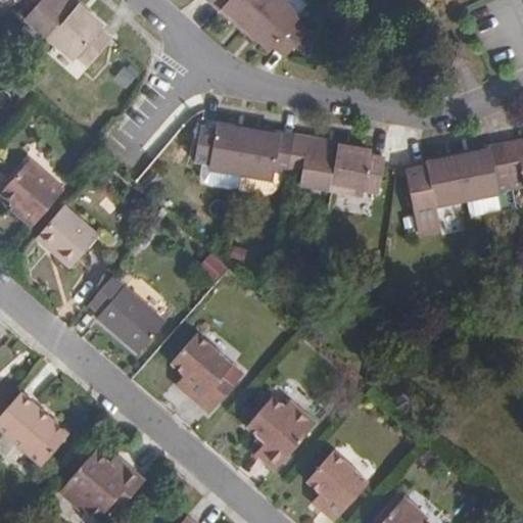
[(19,0),(36,13),(32,18),(78,57),(83,51),(95,62),(115,39),(103,28),(106,25),(77,0),(19,0)]
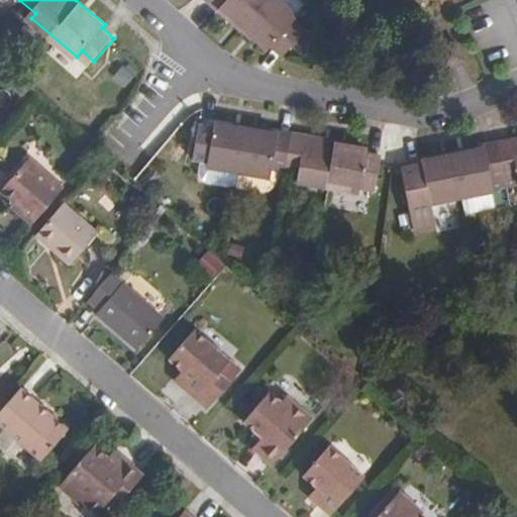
[(202,0),(222,17),(226,13),(273,53),(276,48),(286,58),(303,36),(294,28),(299,22),(273,0),(202,0)]
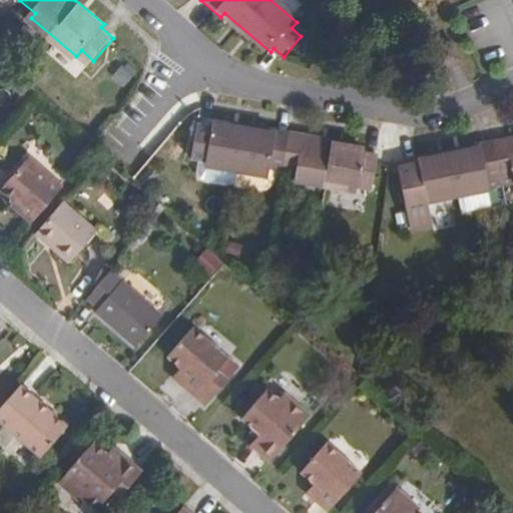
[(417,0),(427,8),(434,0),(417,0)]
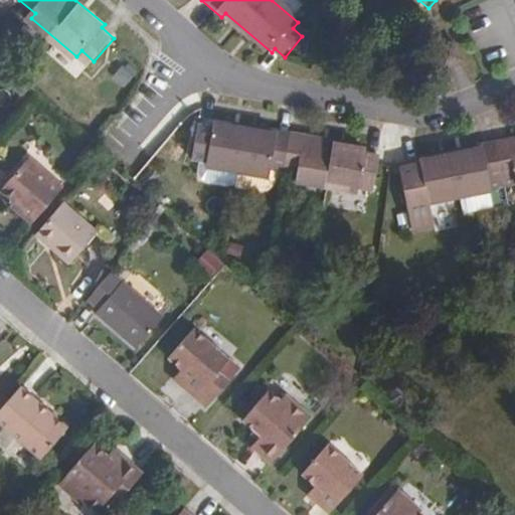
[(213,159),(272,173),(274,168),(305,175),(303,180),(363,194),(365,189),(379,193),(388,157),(374,154),(374,150),(314,136),(314,131),(285,124),(283,129),(224,114),(222,118),(207,115),(198,149),(214,153),(213,159)]
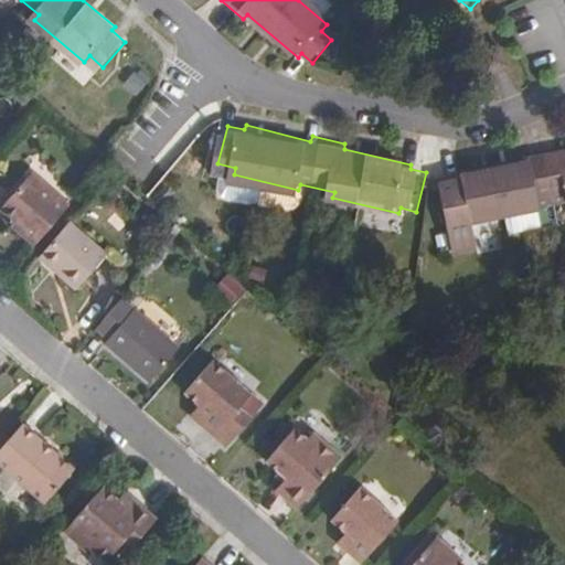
[(533,168),(464,178),(465,182),(449,183),(454,222),(470,221),(471,227),(540,219),(540,211),(564,208),(564,159),(532,162),(533,168)]
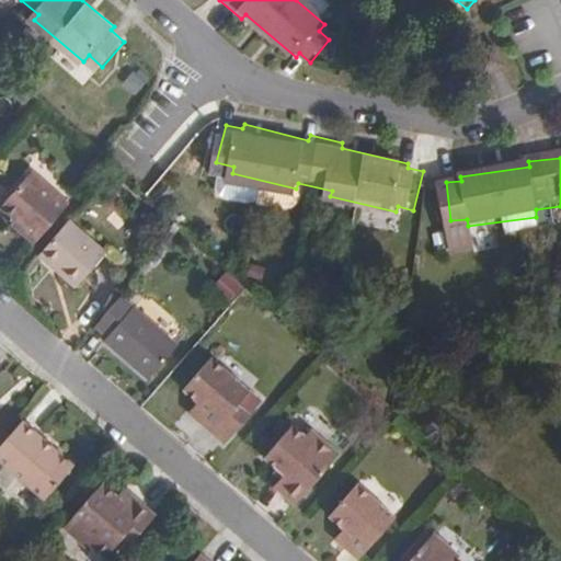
[(19,229),(35,243),(69,204),(33,173),(1,208),(22,226),(19,229)]
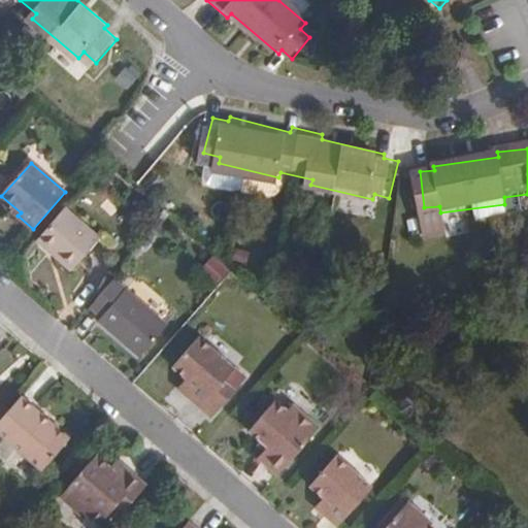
[(64,209),(37,240),(76,273),(103,242),(64,209)]
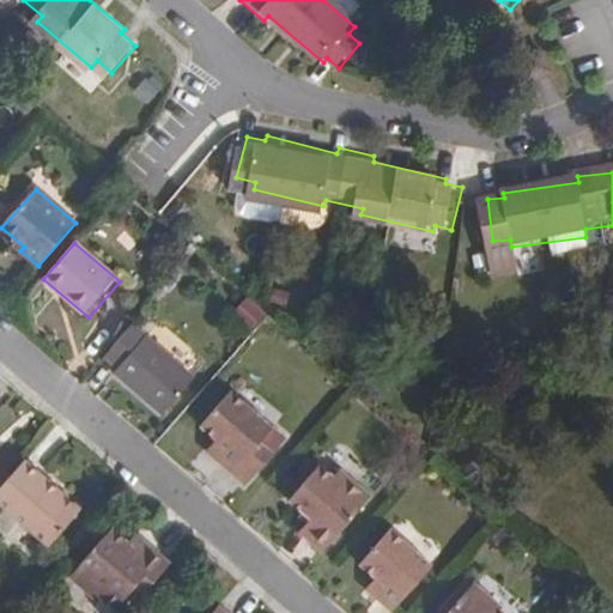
[(133,323),(107,354),(119,365),(114,371),(163,414),(175,401),(195,377),(133,323)]
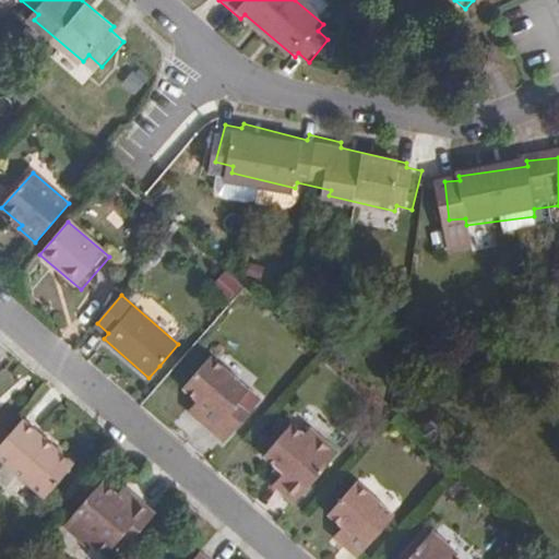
[(204,408),(194,418),(207,430),(223,444),(249,414),(237,403),(248,390),(210,357),(182,389),(197,402),(204,408)]
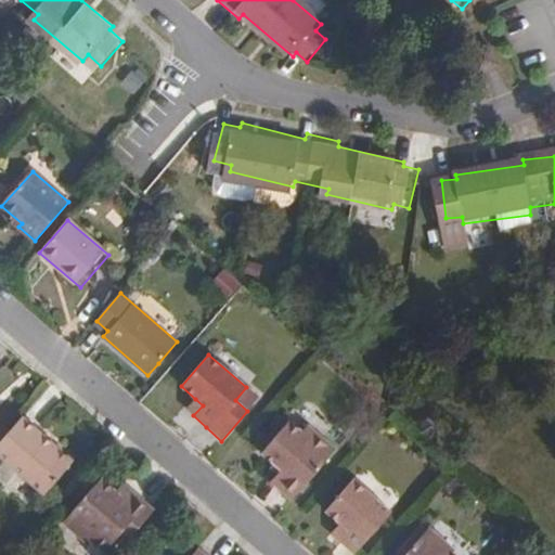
[(185,410),(193,415),(203,405),(195,399),(185,410)]
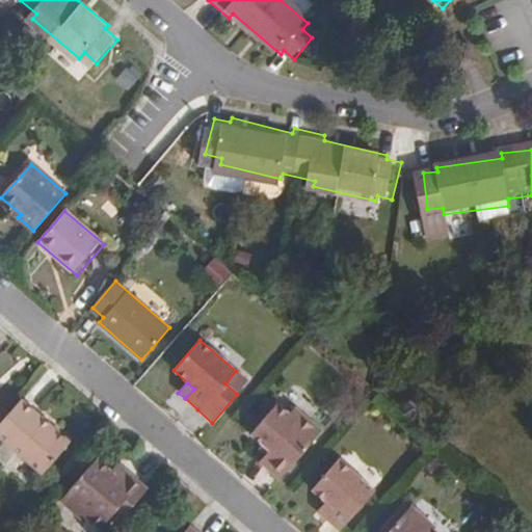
[(21,399),(0,424),(0,436),(43,474),(71,443),(21,399)]
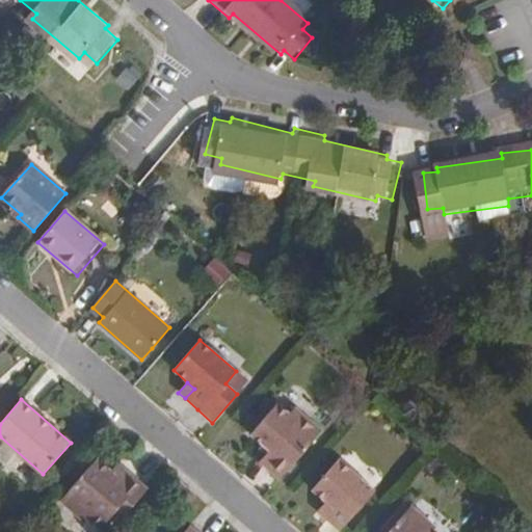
[(249,434),(262,445),(264,443),(270,449),(264,455),(259,461),(280,480),(322,432),(294,408),(289,415),(277,404),(249,434)]
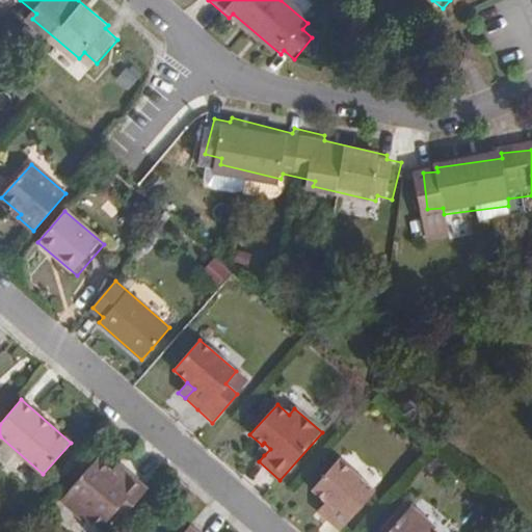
[(264,443),(262,445),(259,449),(264,455),(270,449),(264,443)]
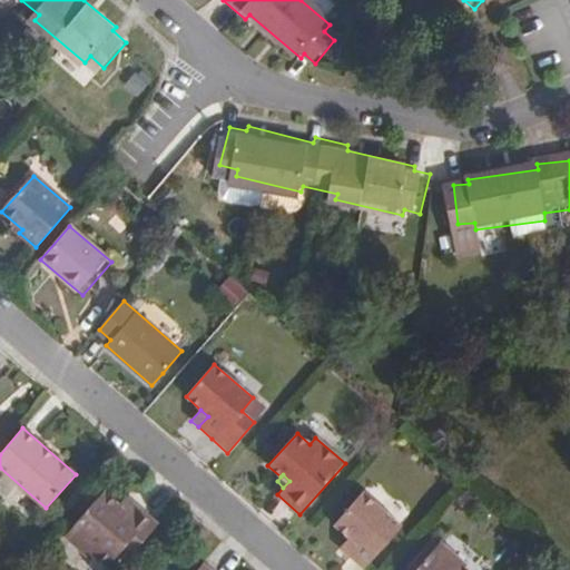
[(126,512),(117,504),(102,492),(64,538),(78,550),(89,561),(94,557),(106,567),(125,546),(134,552),(157,523),(134,504),(126,512)]
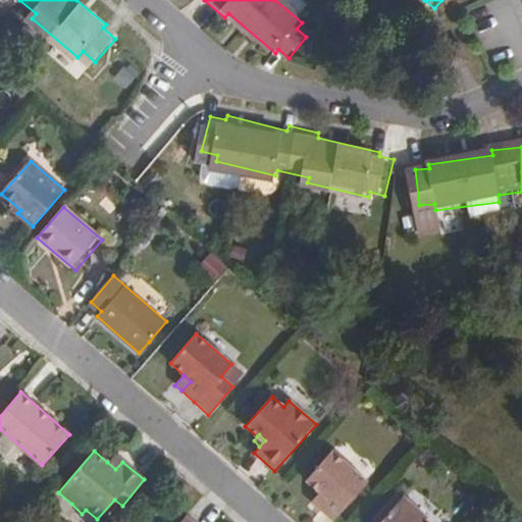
[(299,491),(314,506),(322,496),(328,502),(320,511),(332,521),(333,521),(368,481),(332,451),(299,491)]
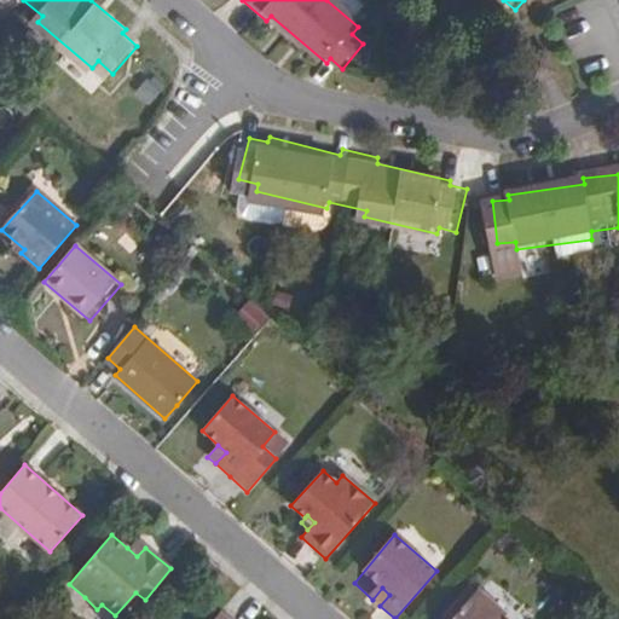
[(136,539),(127,548),(137,556),(145,548),(136,539)]
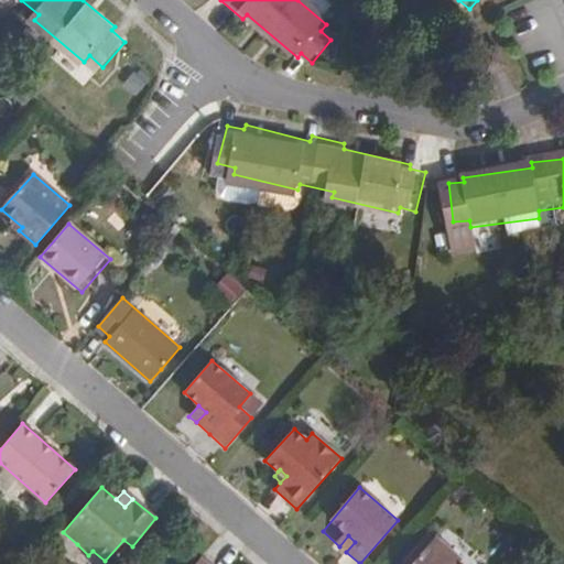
[(348,535),(339,546),(346,552),(355,542),(348,535)]
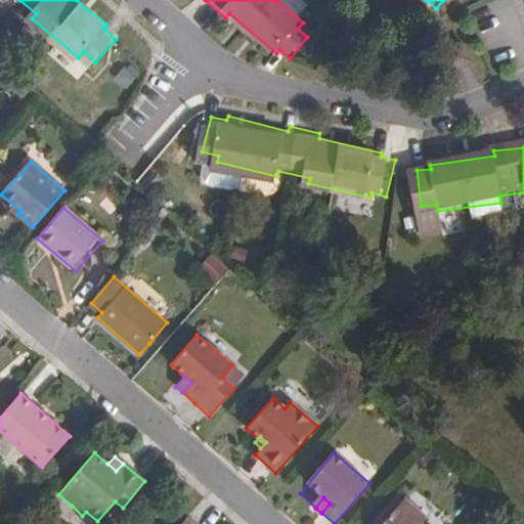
[(381,523),(429,523),(427,522),(429,519),(404,497),(381,523)]
